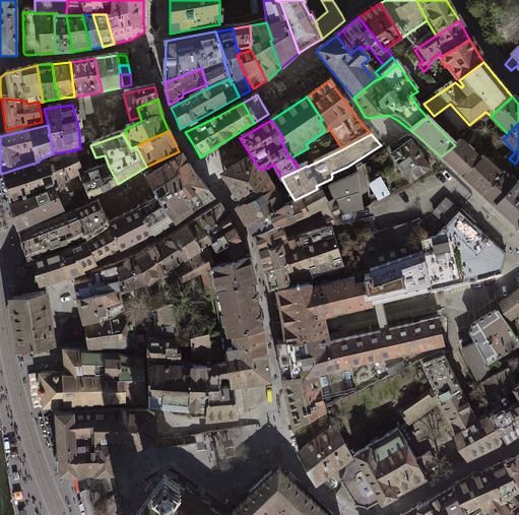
[(455,145),(441,156),(463,178),(479,162),(471,154),(473,152),(468,148),(466,149),(458,141),(455,145)]
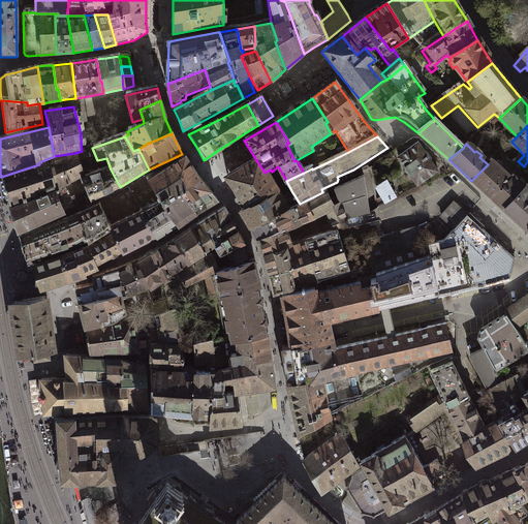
[(417,146),(398,160),(417,188),(437,174),(417,146)]
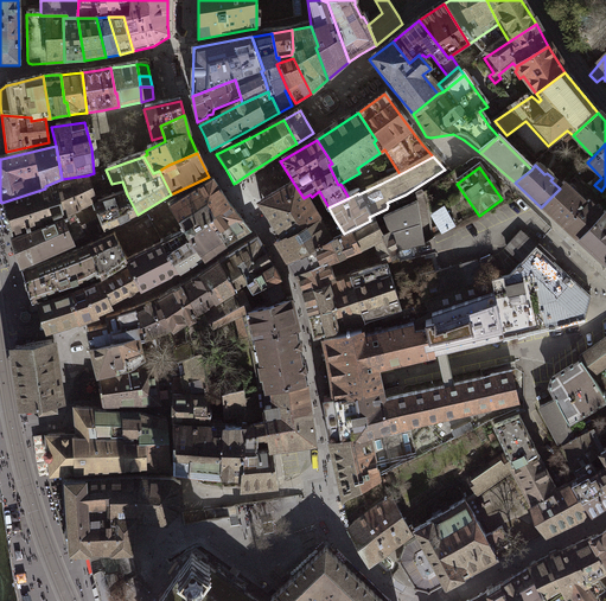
[(45,189),(1,203),(11,236),(95,205),(87,176),(45,189)]
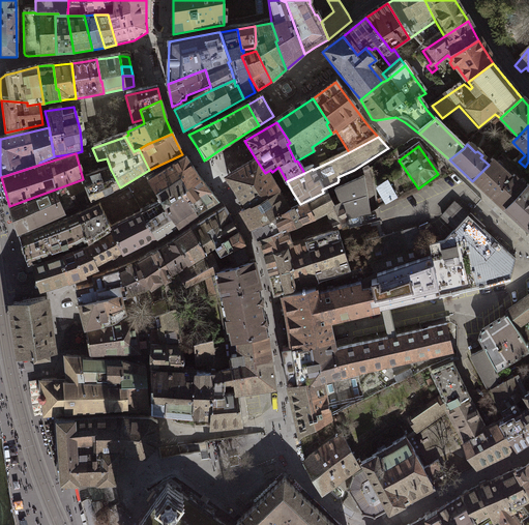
[(165,204),(180,194),(180,193),(200,180),(185,156),(145,179),(160,204),(164,203),(165,204)]
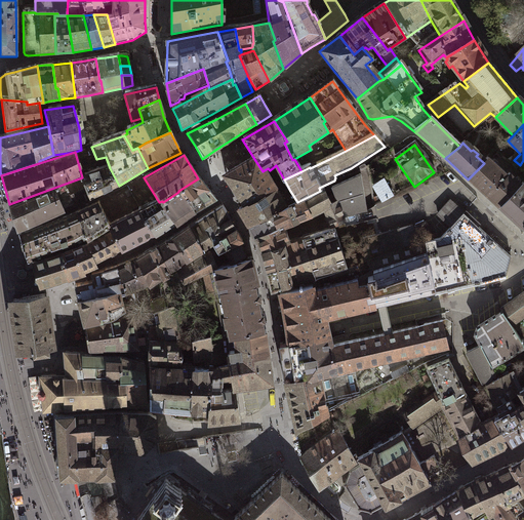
[(484,163),(468,180),(499,210),(522,186),(523,183),(523,168),(520,165),(514,160),(513,164),(510,168),(501,160),(500,162),(493,155),(484,163)]
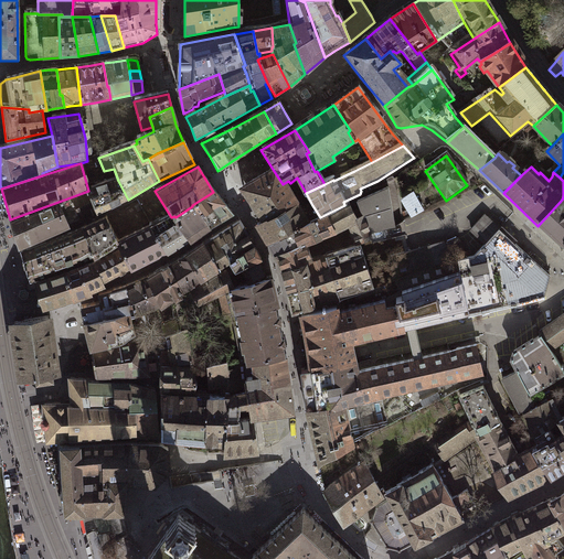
[(283,184),(274,171),(241,190),(263,223),(296,204),(283,184)]
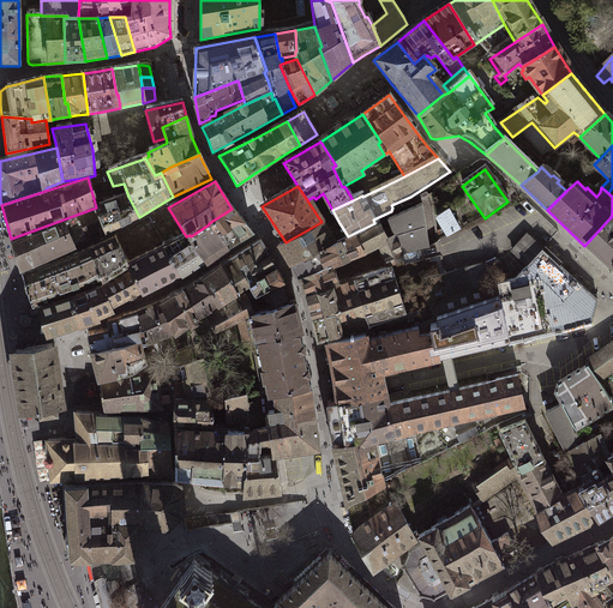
[(96,208),(106,234),(139,217),(128,197),(96,208)]
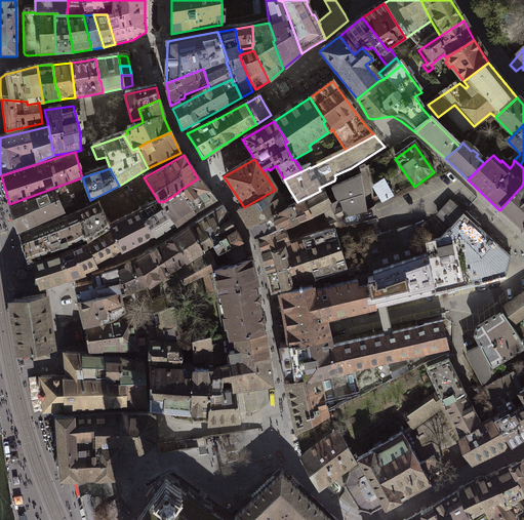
[(90,200),(82,177),(9,204),(17,232),(27,228),(90,200)]
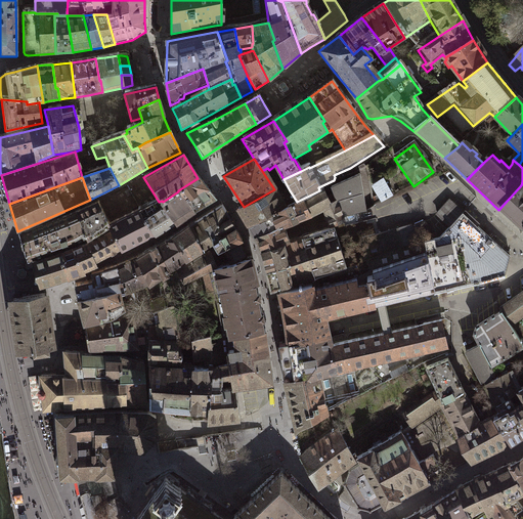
[(178,190),(178,191),(193,212),(214,200),(198,178),(178,190)]
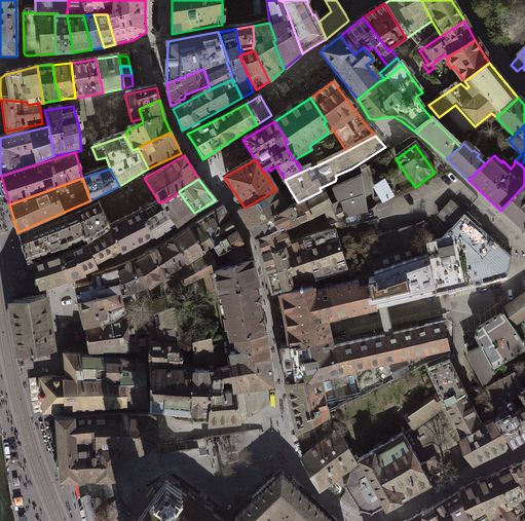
[(368,216),(361,179),(332,191),(335,200),(337,205),(330,208),(331,209),(325,212),(332,229),(345,225),(343,220),(357,218),(359,227),(377,223),(375,215),(368,216)]
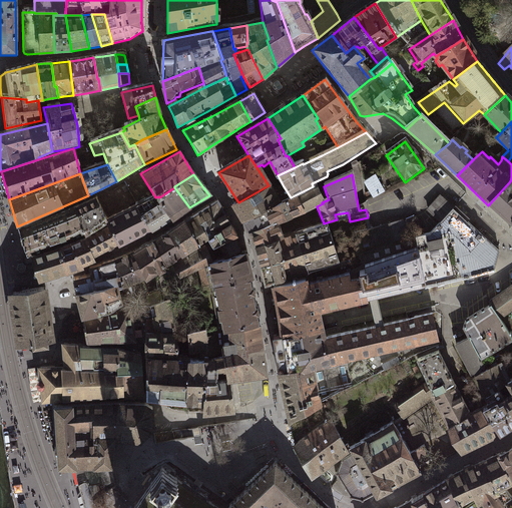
[(375,178),(365,183),(373,199),(384,193),(375,178)]
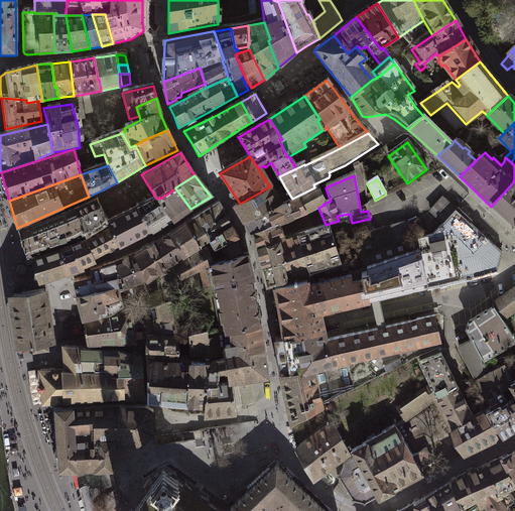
[(514,183),(513,182),(491,207),(503,219),(514,228),(514,227),(514,183)]
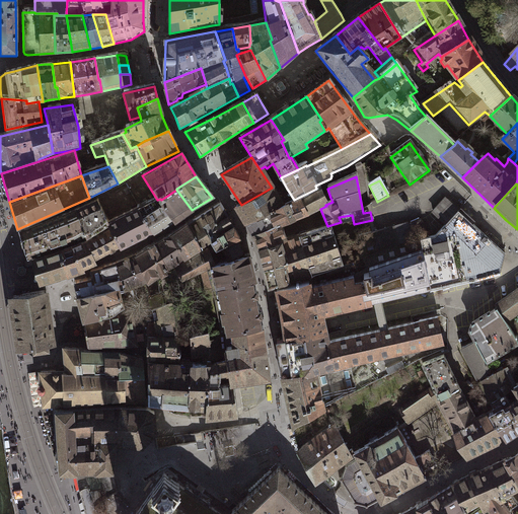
[(294,200),(287,189),(280,193),(275,187),(272,188),(241,205),(235,208),(245,224),(271,213),(294,200)]
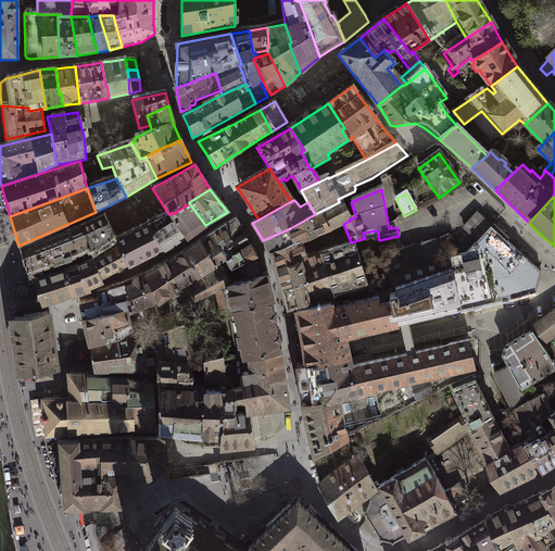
[(275,265),(276,268),(300,261),(306,259),(305,255),(300,242),(343,224),(350,221),(349,220),(356,216),(354,212),(352,213),(351,211),(345,213),(339,202),(315,214),(290,228),(263,240),(275,265)]
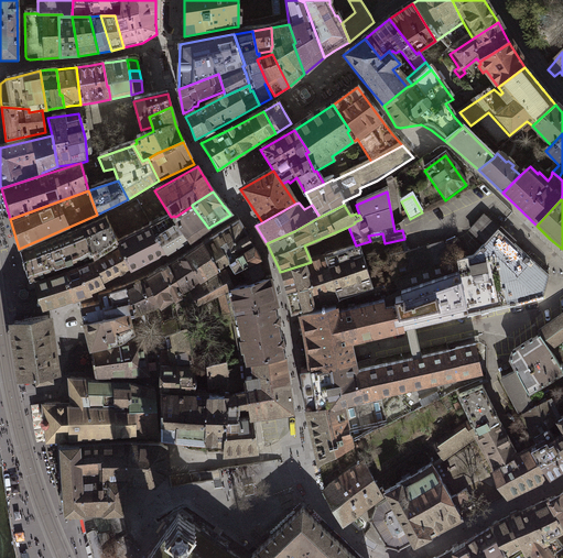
[(175,217),(190,240),(208,228),(192,206),(175,217)]
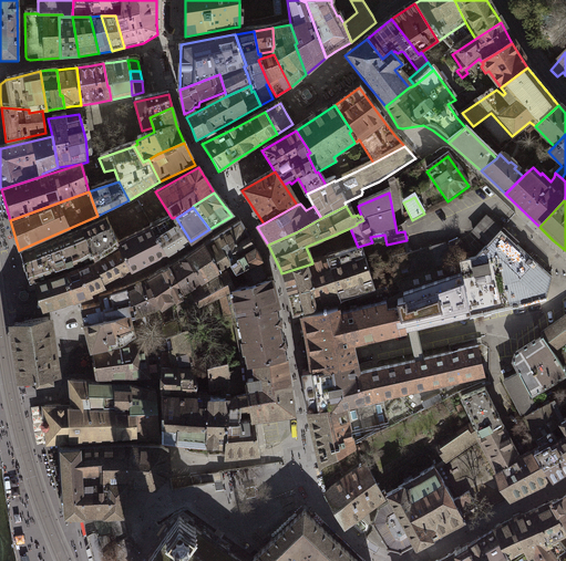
[(176,251),(191,241),(176,218),(175,217),(172,218),(162,222),(152,227),(168,256),(176,251)]
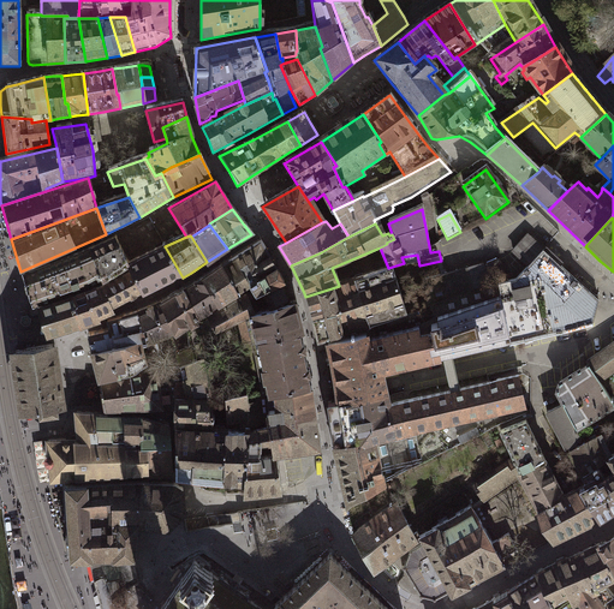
[(115,239),(90,250),(102,281),(127,267),(115,239)]
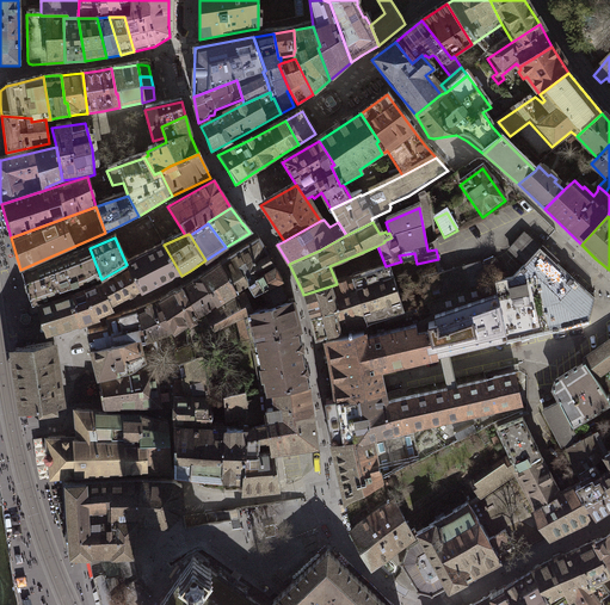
[(538,253),(524,238),(507,254),(524,269),(538,253)]
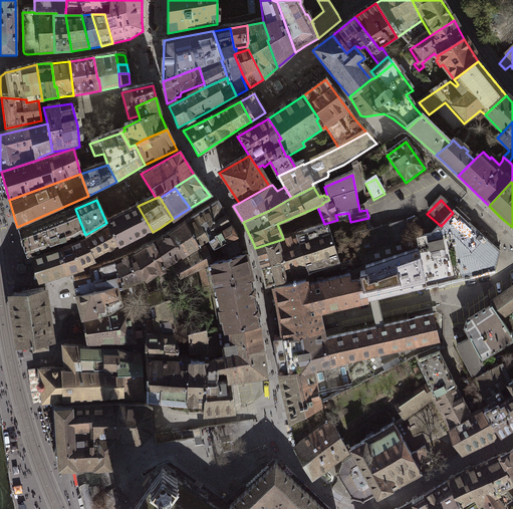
[(209,241),(231,228),(217,204),(185,224),(197,249),(209,241)]
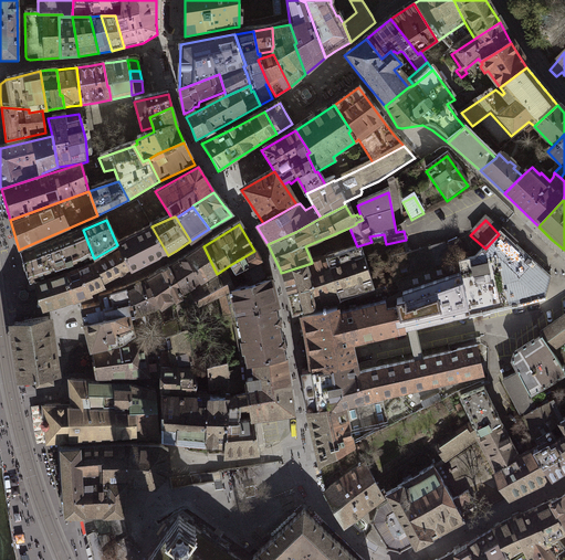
[(168,255),(152,226),(149,228),(117,245),(119,250),(129,268),(131,271),(164,255),(165,257),(168,255)]
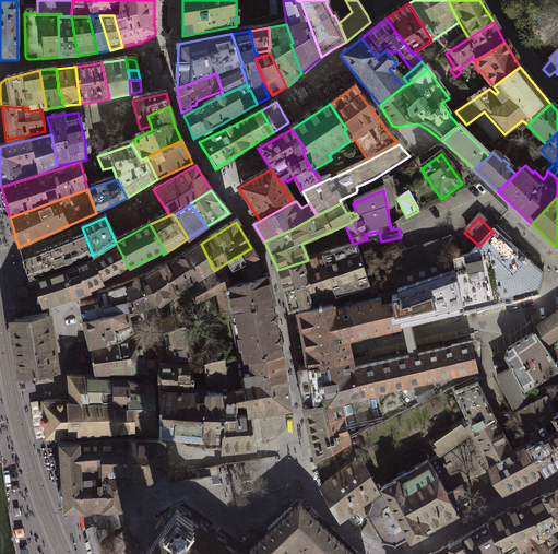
[(82,227),(38,245),(30,248),(20,251),(28,281),(49,274),(80,263),(93,256),(82,227)]
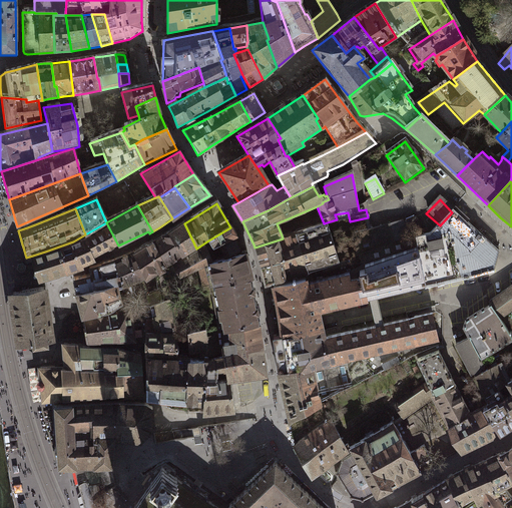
[(280,334),(281,338),(322,333),(321,328),(318,312),(405,292),(492,272),(497,256),(452,212),(440,225),(429,236),(411,240),(395,244),(376,254),(358,260),(361,274),(307,286),(304,279),(271,287),(276,311),(280,334)]
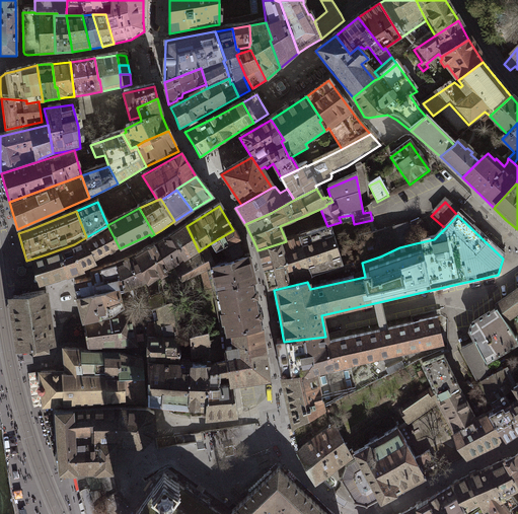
[(420,223),(409,228),(415,240),(426,236),(420,223)]
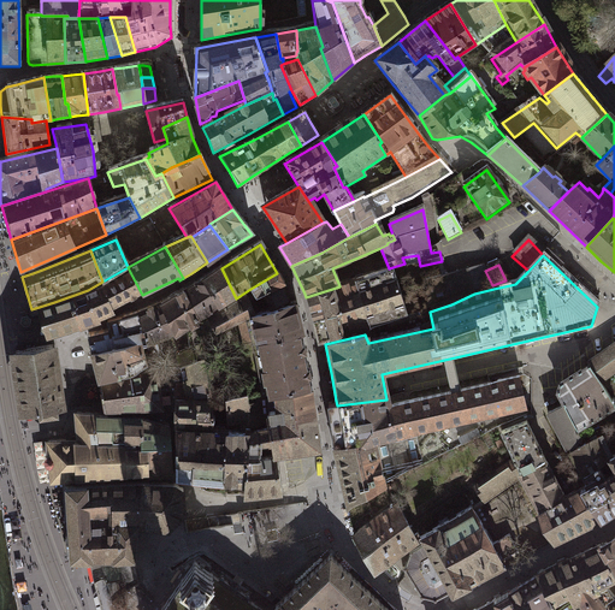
[(484,267),(468,272),(474,294),(494,289),(492,285),(485,271),(484,267)]
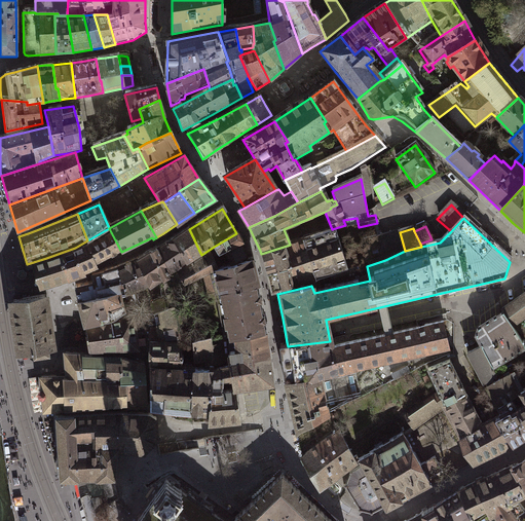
[(186,265),(201,255),(189,229),(174,238),(186,265)]
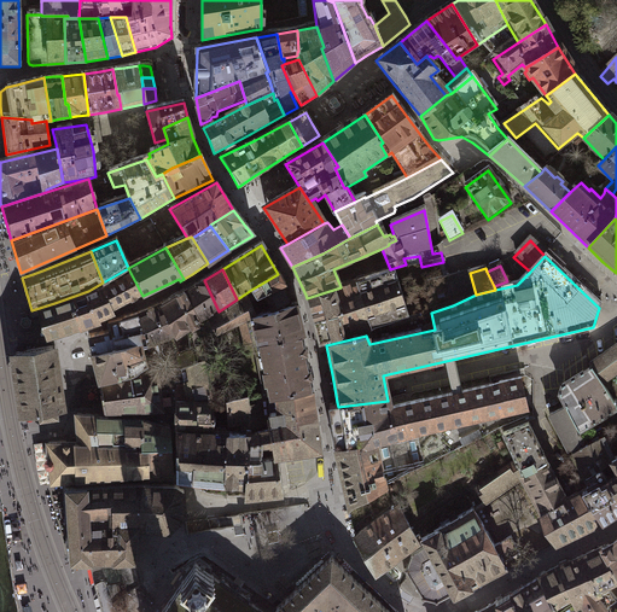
[(393,272),(365,280),(379,326),(407,318),(393,272)]
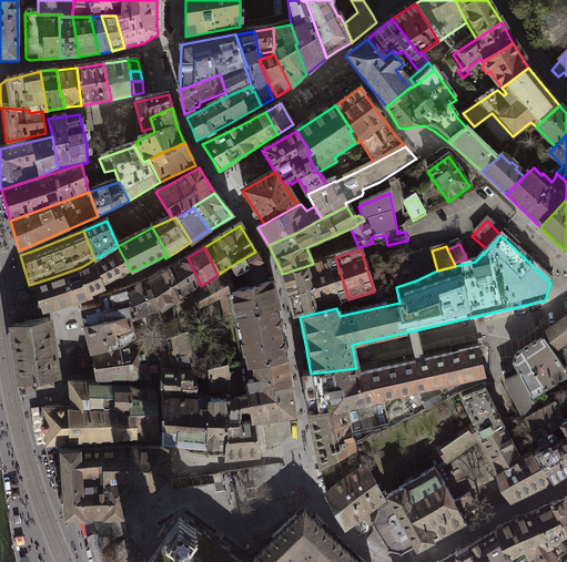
[(120,251),(92,265),(66,276),(73,303),(91,297),(90,294),(103,288),(101,284),(130,269),(120,251)]
